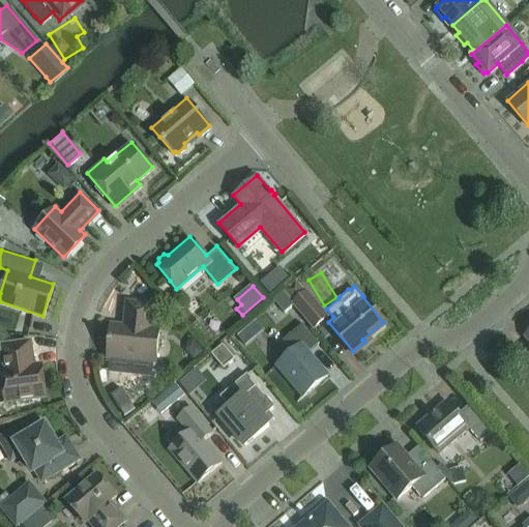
[(272,297),(284,310),(293,301),(282,289),(272,297)]
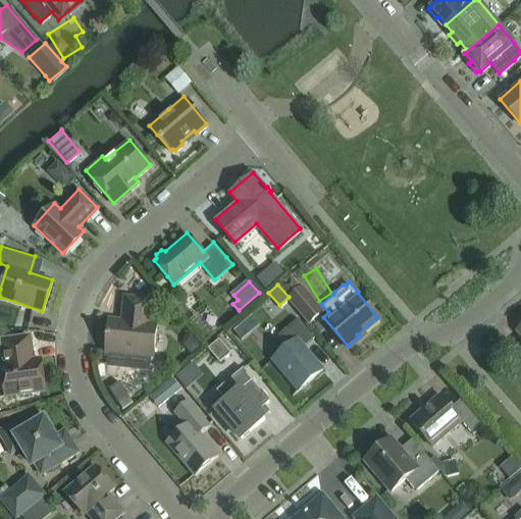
[(301,286),(289,297),(308,320),(320,310),(301,286)]
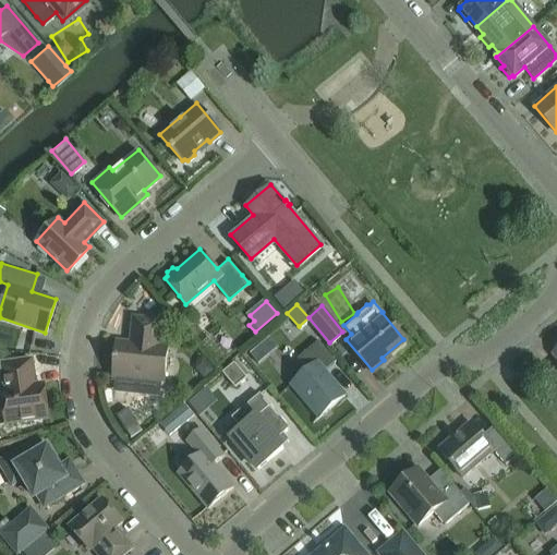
[(157,344),(160,318),(132,315),(130,333),(133,333),(132,340),(116,339),(111,374),(162,379),(167,345),(157,344)]
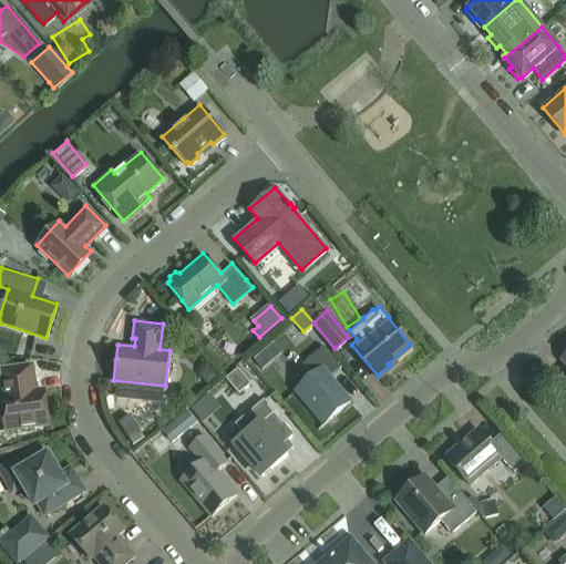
[(317,428),(349,400),(328,375),(340,365),(322,344),(300,362),(307,370),(306,371),(305,376),(307,378),(296,387),(322,421),(316,427),(317,428)]
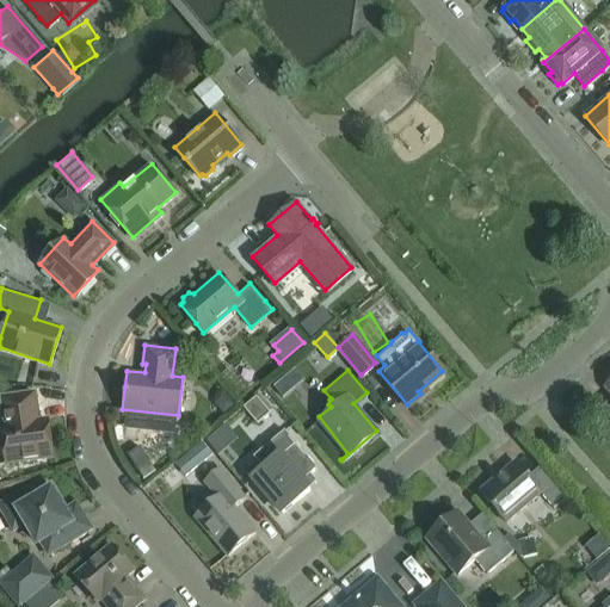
[(275,397),(287,384),(273,372),(262,385),(275,397)]
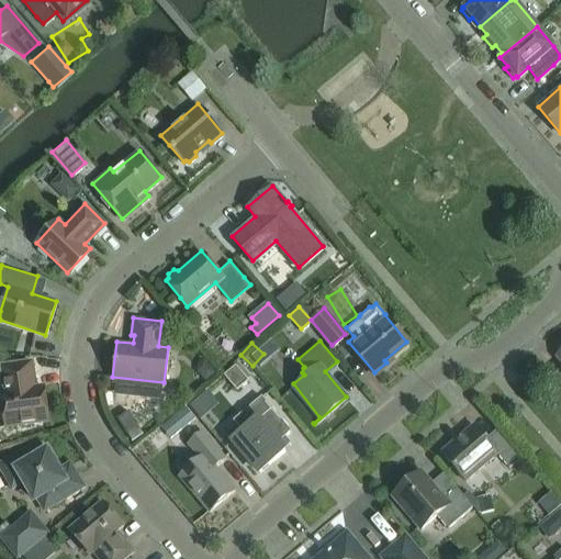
[(34,386),(31,360),(0,364),(4,390),(0,391),(4,425),(48,420),(43,384),(34,386)]
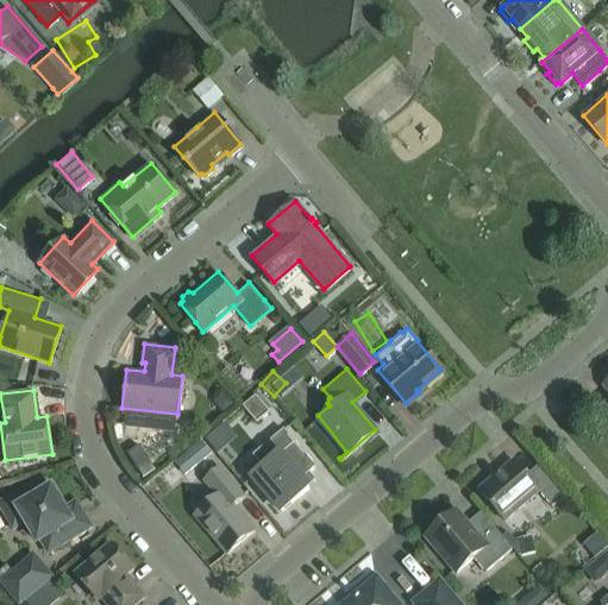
[(256,418),(267,409),(255,395),(243,404),(256,418)]
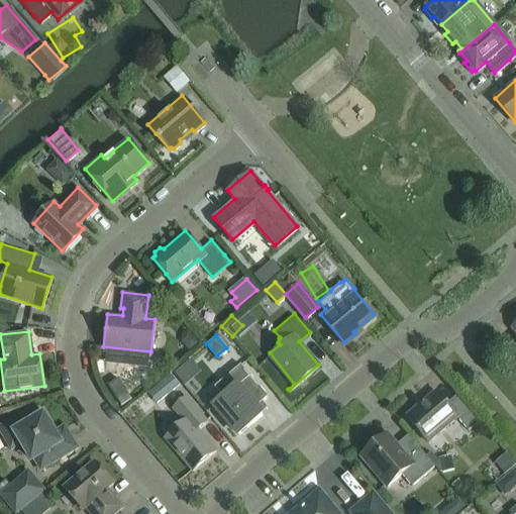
[(181,371),(192,362),(187,355),(171,369),(183,382),(187,379),(181,371)]
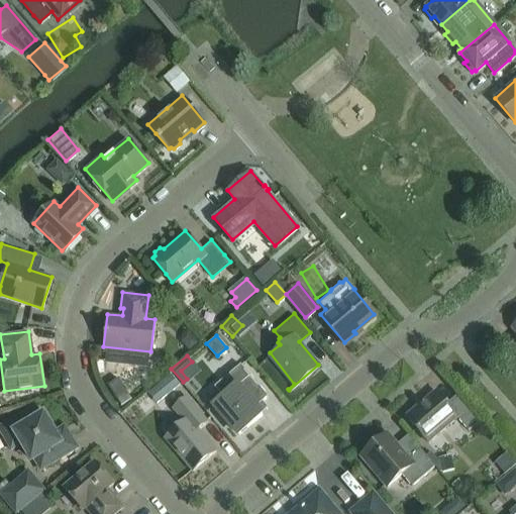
[(237,432),(262,412),(254,405),(267,395),(239,363),(213,385),(222,395),(213,403),(237,432)]
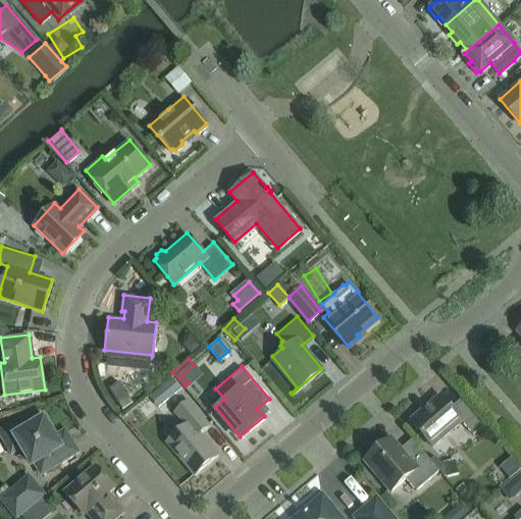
[(171,375),(157,387),(165,398),(179,386),(171,375)]
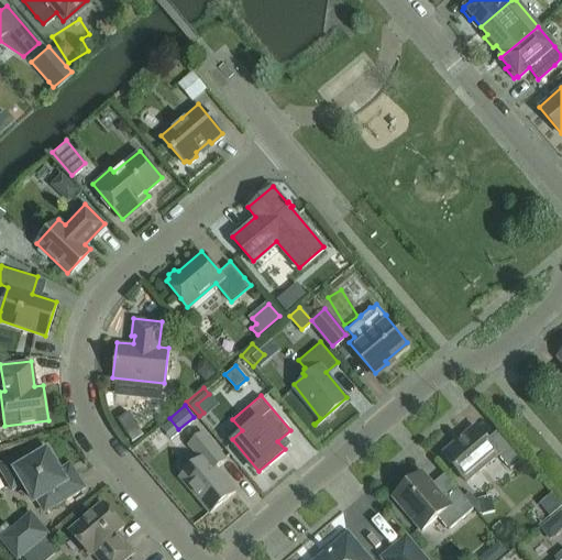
[(486,438),(474,424),(442,452),(465,479),(496,452),(509,467),(520,458),(496,429),(486,438)]
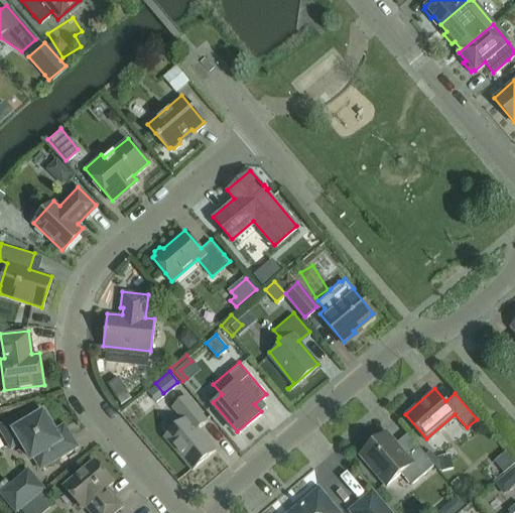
[(191,468),(215,449),(197,426),(206,419),(192,403),(184,394),(171,405),(183,418),(163,435),(191,468)]
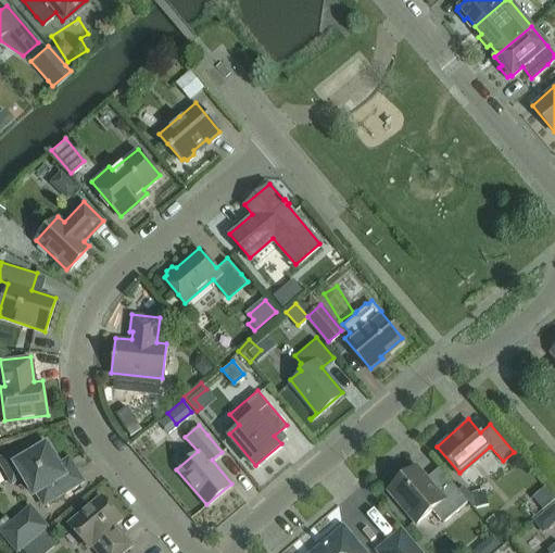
[(61,470),(46,444),(42,447),(36,435),(0,455),(0,465),(10,482),(23,476),(34,492),(36,491),(42,503),(83,479),(73,463),(61,470)]
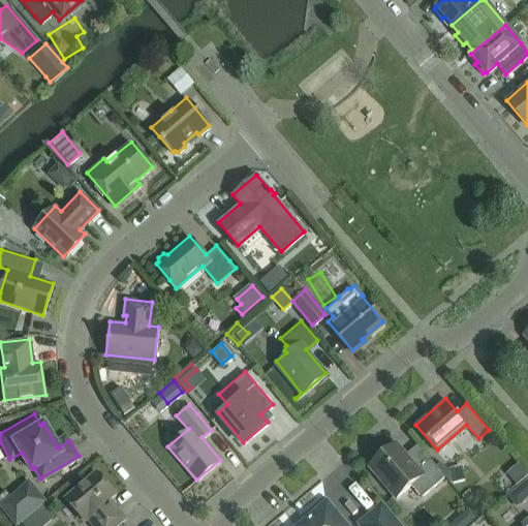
[(405,453),(395,441),(368,464),(396,496),(410,483),(421,495),(444,475),(435,464),(422,449),(412,456),(407,451),(405,453)]
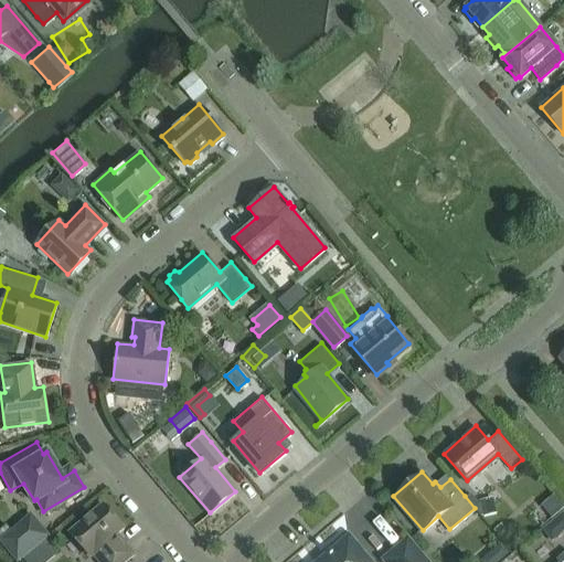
[(120,561),(132,552),(121,539),(116,532),(123,527),(103,502),(68,531),(88,554),(92,552),(100,561),(120,561)]
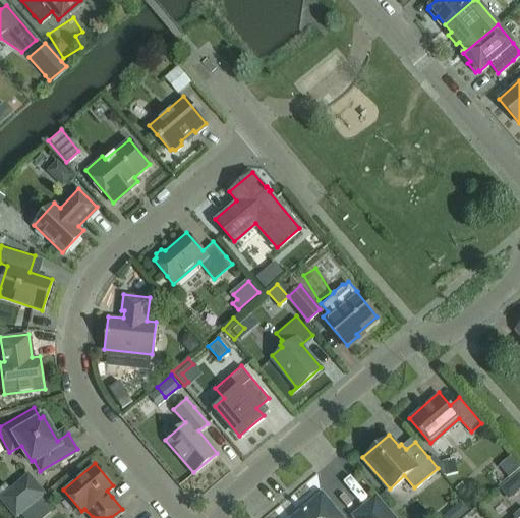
[(0,498),(15,517),(46,492),(27,470),(0,493),(0,498)]
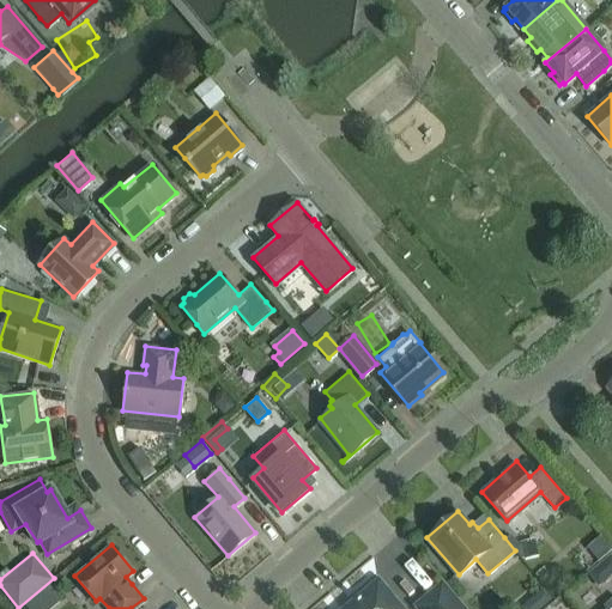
[(406,608),(387,585),(377,574),(365,584),(368,588),(358,595),(357,595),(355,597),(355,598),(352,601),(355,603),(347,608),(344,608),(341,608),(406,608)]
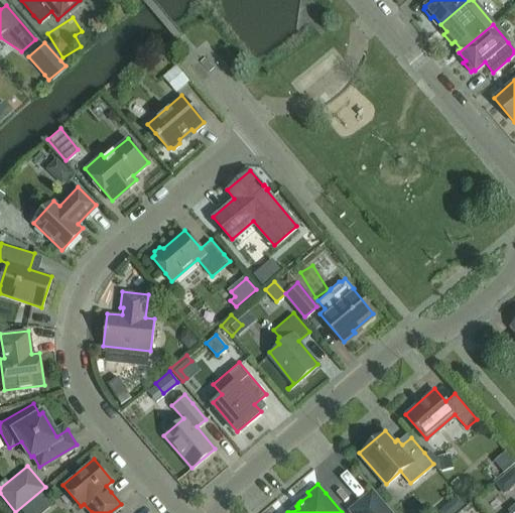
[(353,512),(390,512),(372,491),(350,509),(353,512)]
